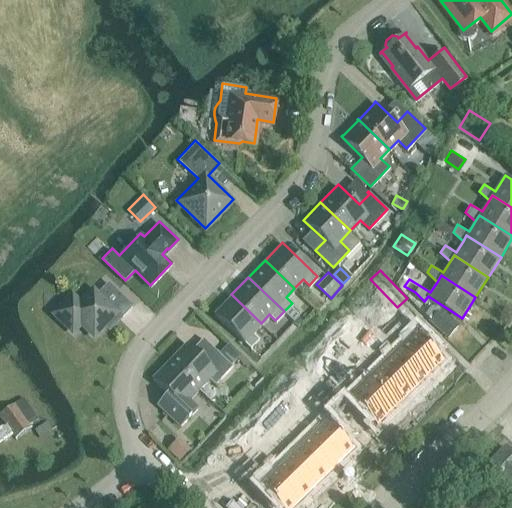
[(122,314),(132,304),(108,281),(96,293),(93,290),(80,303),(71,294),(66,300),(55,312),(64,320),(63,320),(72,328),(80,320),(93,332),(105,320),(105,319),(114,311),(112,309),(115,306),(122,314)]
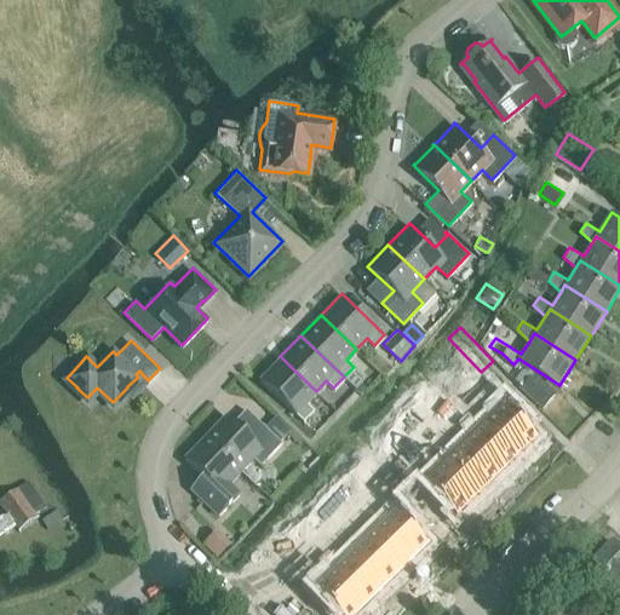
[(305,402),(316,391),(280,356),(259,378),(303,419),(314,408),(305,402)]
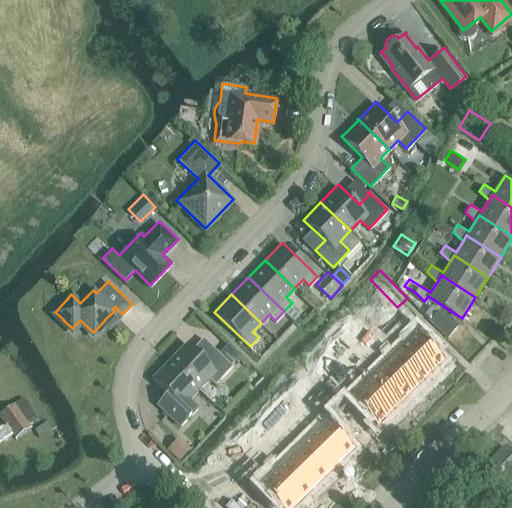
[(440,307),(430,319),(448,335),(458,323),(440,307)]
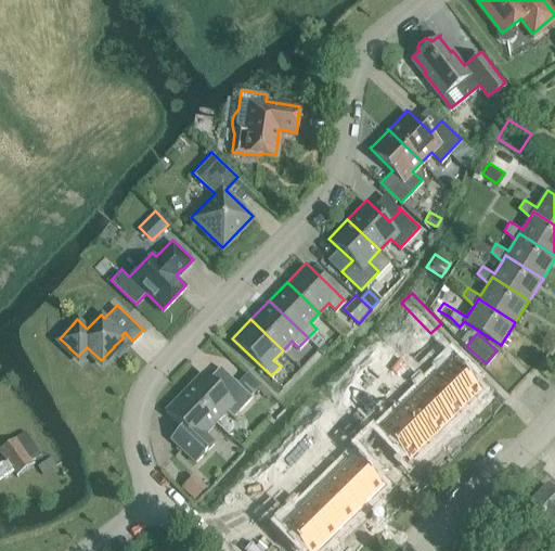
[(420,348),(410,338),(402,346),(411,356),(420,348)]
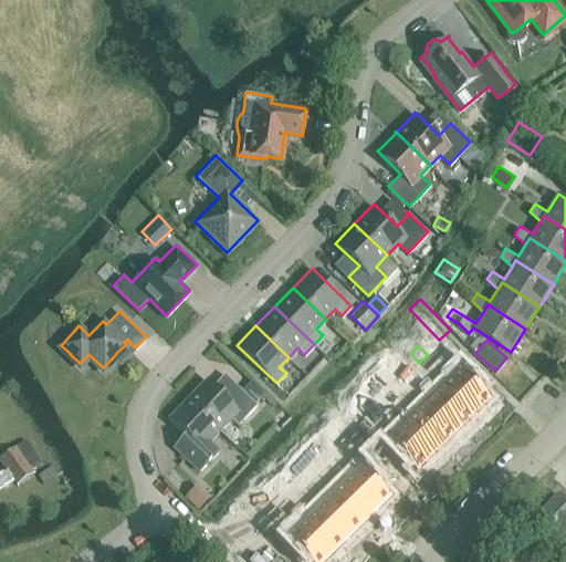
[(419,363),(410,353),(401,361),(402,361),(411,371),(419,363)]
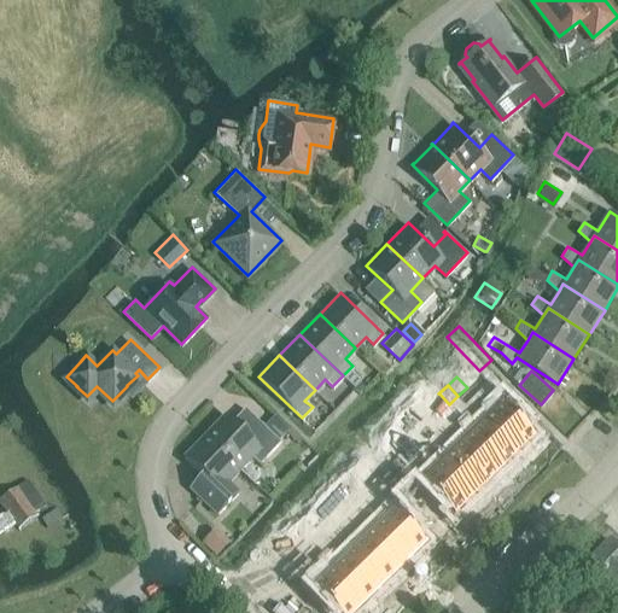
[(495,404),(474,424),(508,457),(528,438),(495,404)]
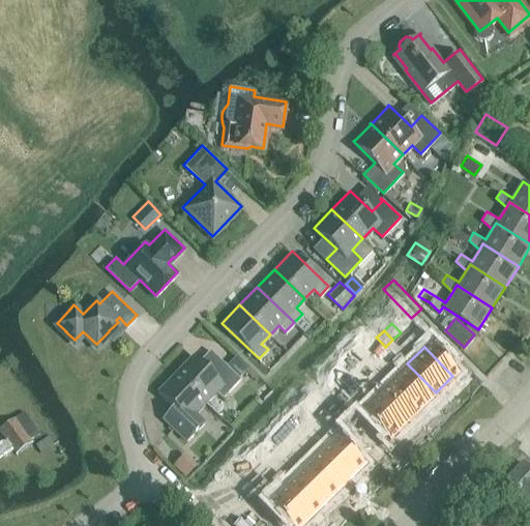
[(224,361),(212,372),(193,353),(175,372),(206,401),(216,390),(222,396),(240,377),(224,361)]
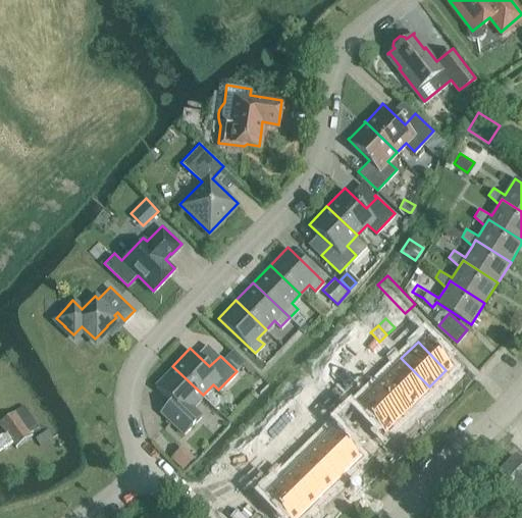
[(361,359),(353,351),(352,350),(345,358),(354,367),(361,359)]
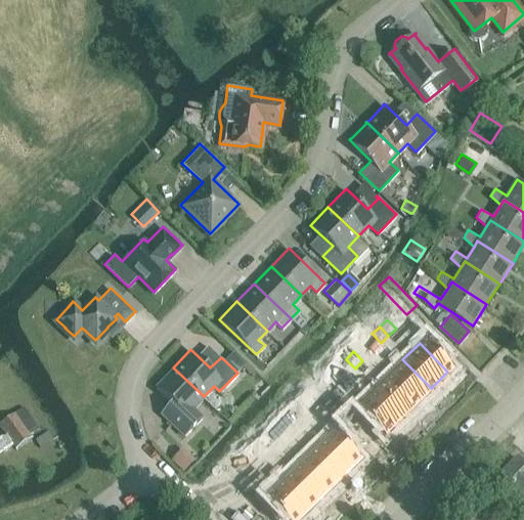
[(355,369),(346,359),(339,366),(347,376),(355,369)]
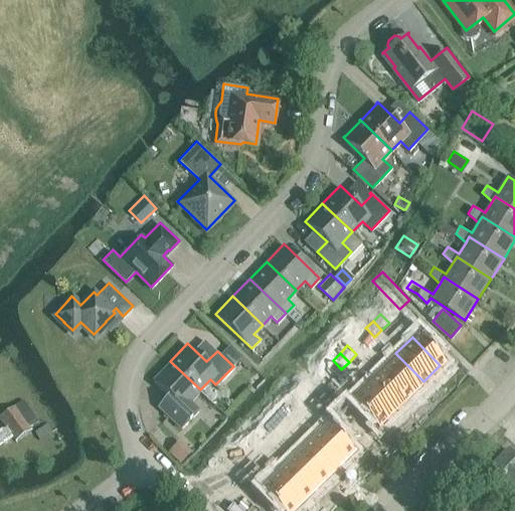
[(395,353),(379,370),(407,397),(423,381),(395,353)]
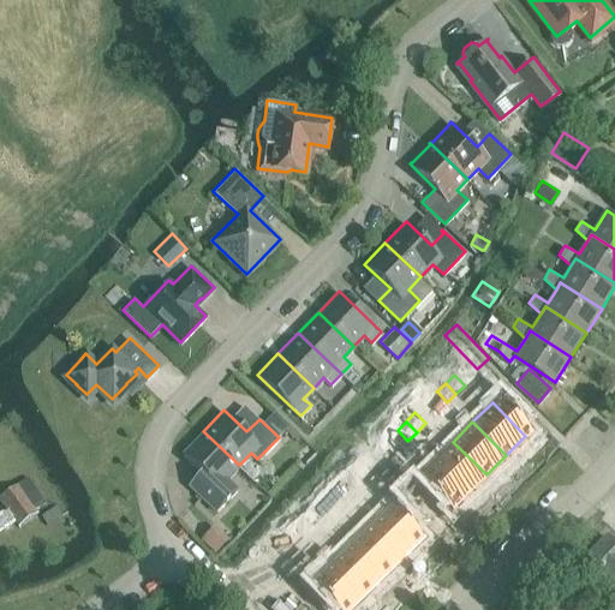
[(365,424),(351,437),(371,459),(386,447),(365,424)]
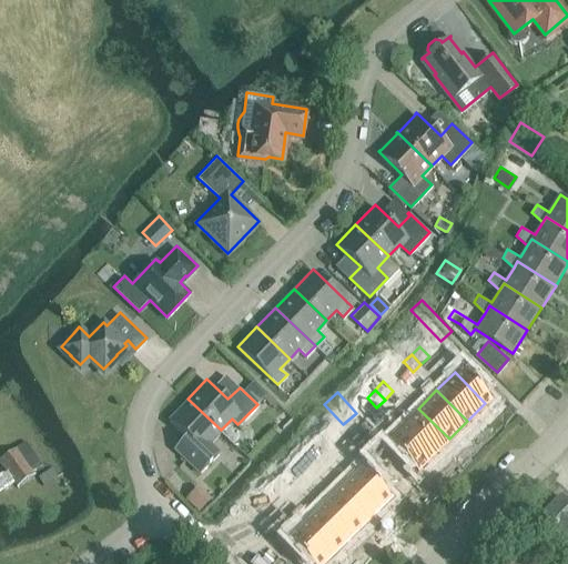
[(209,442),(221,430),(188,399),(169,419),(192,441),(181,452),(200,471),(219,451),(209,442)]
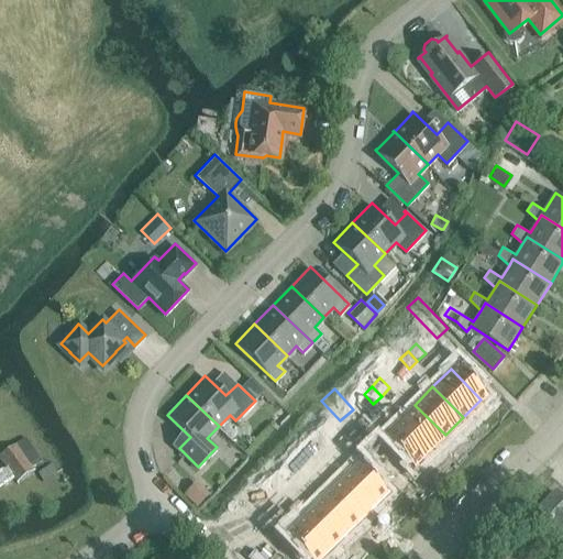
[(415,405),(397,423),(427,452),(445,435),(415,405)]
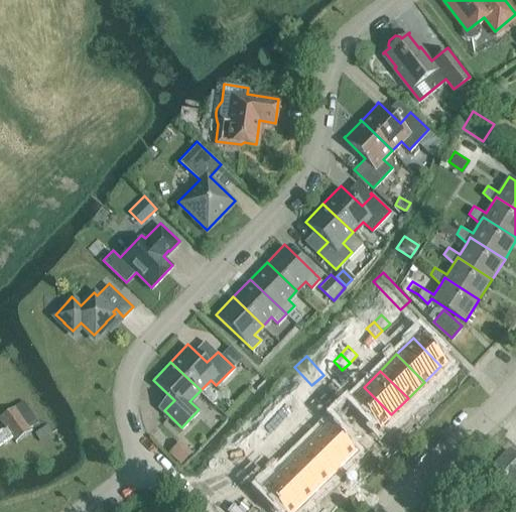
[(364,387),(348,403),(375,430),(391,414),(364,387)]
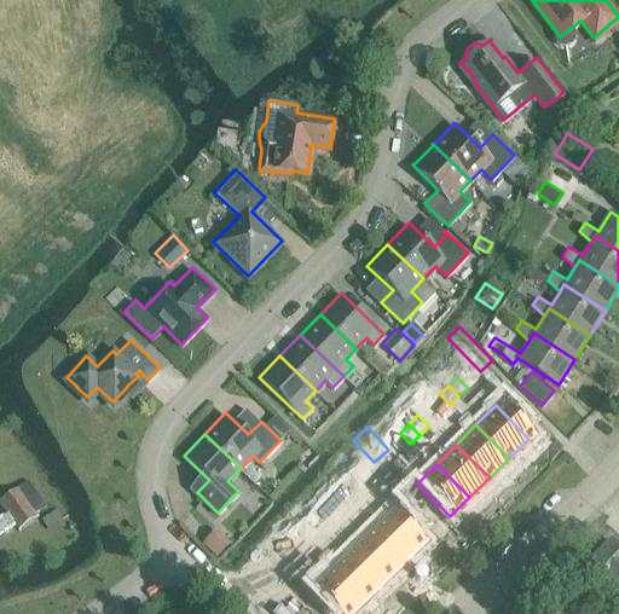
[(0,499),(6,510),(0,514),(0,528),(13,521),(16,525),(17,523),(21,529),(42,515),(39,509),(46,504),(30,479),(0,497),(0,499)]
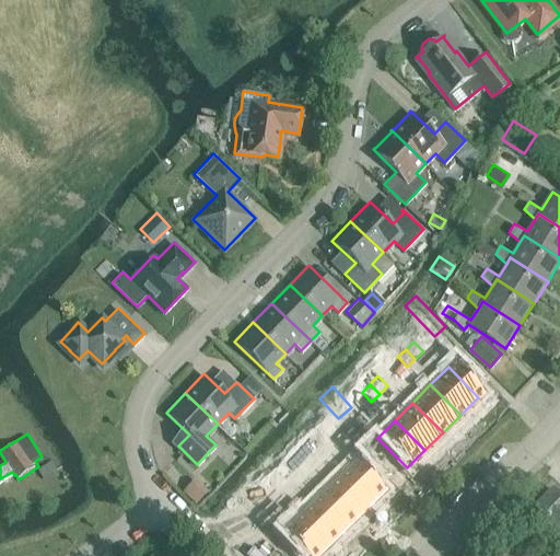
[(325,448),(315,438),(307,446),(316,455),(325,448)]
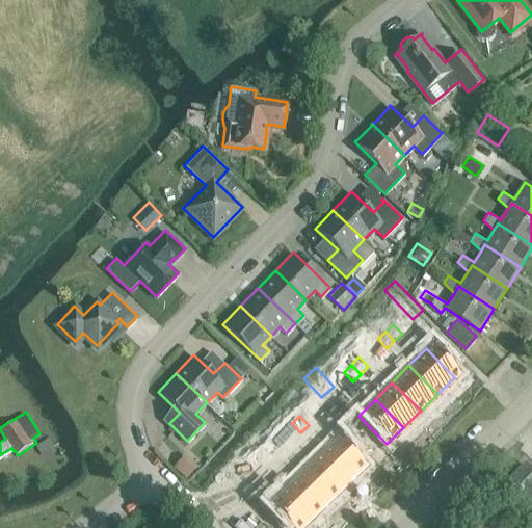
[(284,430),(293,440),(300,432),(292,423),(284,430)]
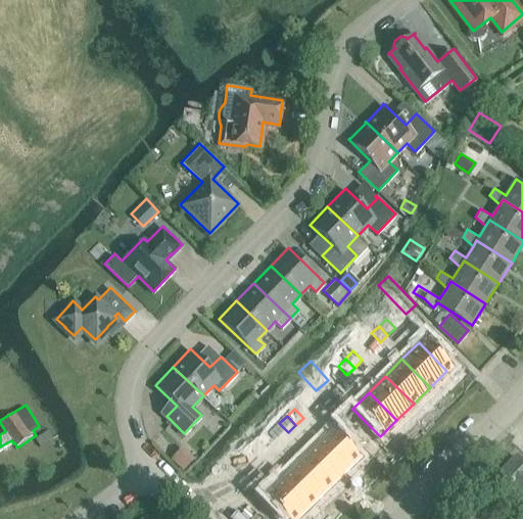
[(336,424),(319,440),(347,469),(364,453),(336,424)]
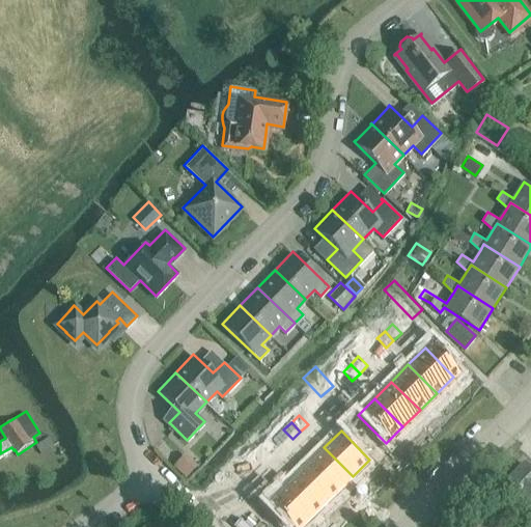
[(264,447),(257,455),(267,465),(274,456),(266,448),(264,447)]
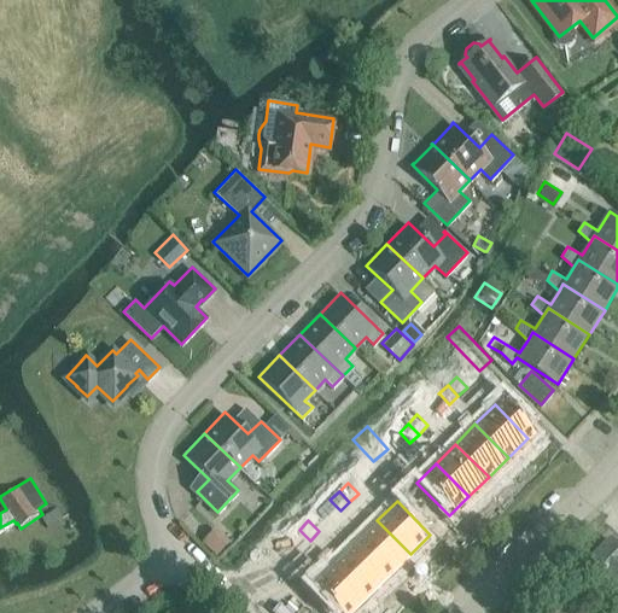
[(377,520),(357,539),(390,573),(410,554),(377,520)]
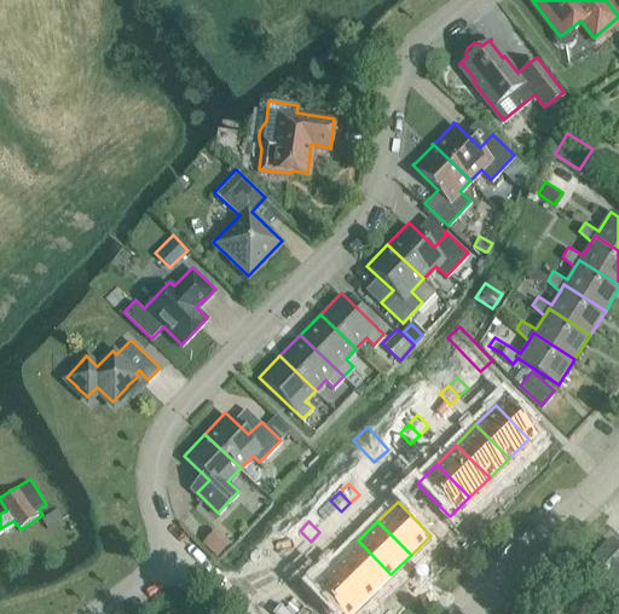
[(214,527),(201,542),(217,556),(230,542),(214,527)]
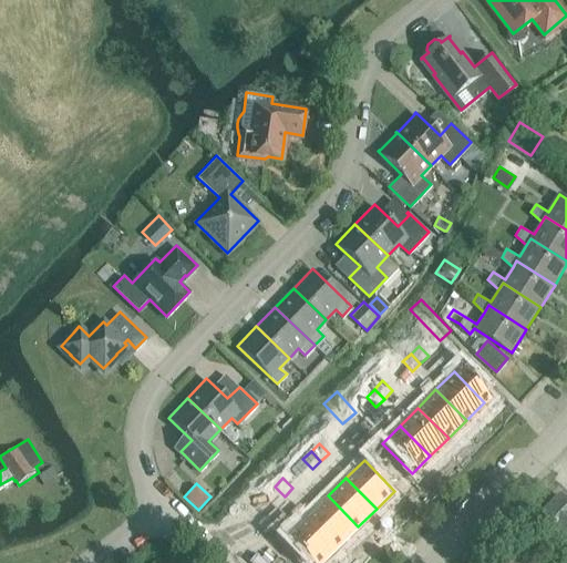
[(285,497),(275,487),(266,494),(276,504),(285,497)]
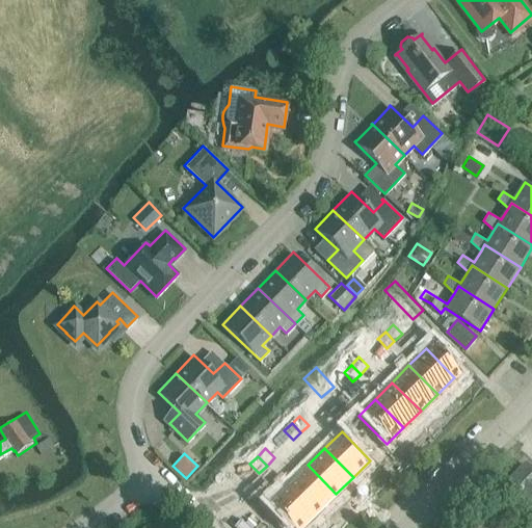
[(531,471),(531,470),(525,464),(505,483),(531,509),(531,471)]
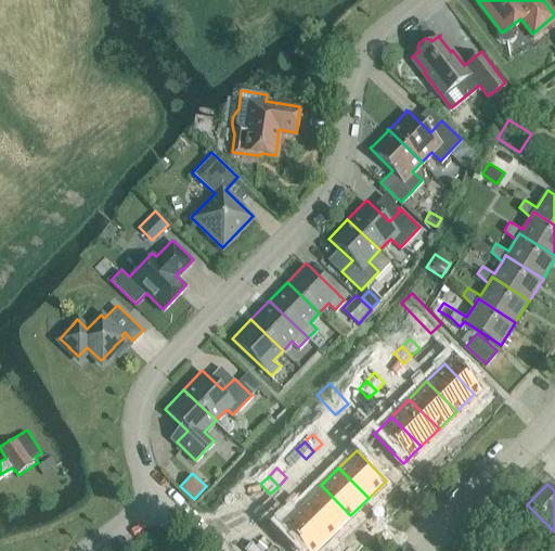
[(321,485),(302,502),(333,533),(350,515),(321,485)]
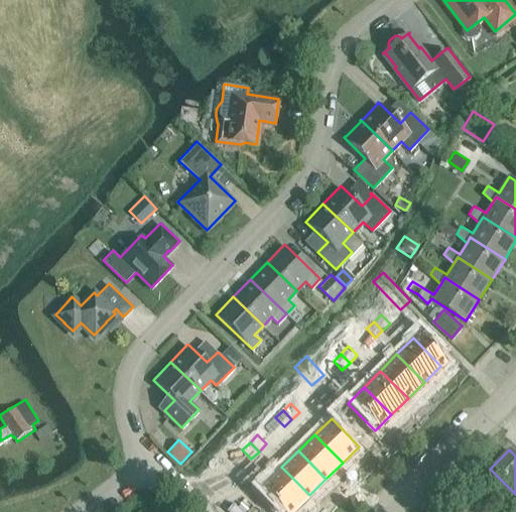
[(281,467),(264,482),(292,511),(309,495),(281,467)]
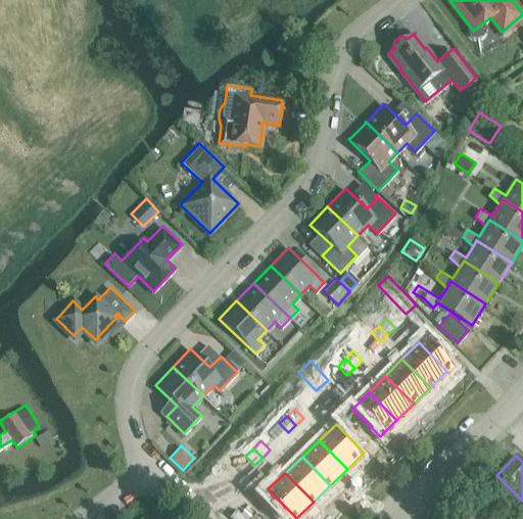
[(488,518),(478,509),(467,518),(488,518)]
